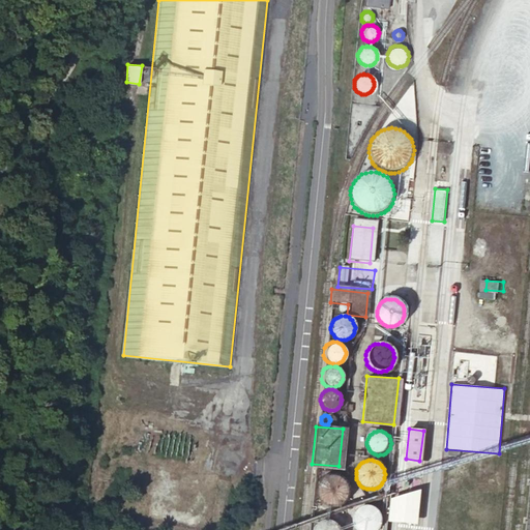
[(349,495),(349,493),(349,490),(348,487),(347,484),(346,482),(344,480),(341,479),(339,478),(335,477),(332,478),(330,478),(327,479),(325,481),(323,483),(321,486),(320,489),(320,491),(320,494),(320,497),(321,499),(323,501),(325,503),(327,505),(329,506),(332,507),(335,507),(337,507),(341,506),(343,504),(345,503),(347,501),(348,498),(349,495)]
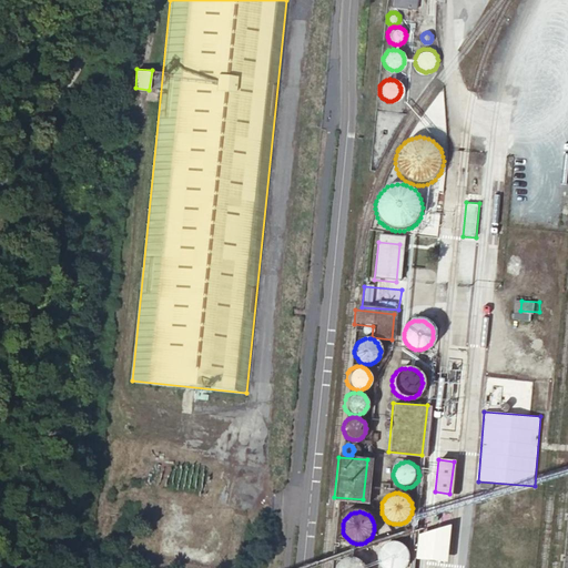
[(412,560),(412,558),(412,555),(411,553),(409,549),(407,547),(405,546),(403,544),(401,543),(397,543),(395,543),(392,543),(389,544),(386,546),(384,547),(383,549),(382,553),(381,555),(381,558),(381,560),(382,564),(383,566),(384,567),(407,567),(409,566),(411,564),(412,560)]
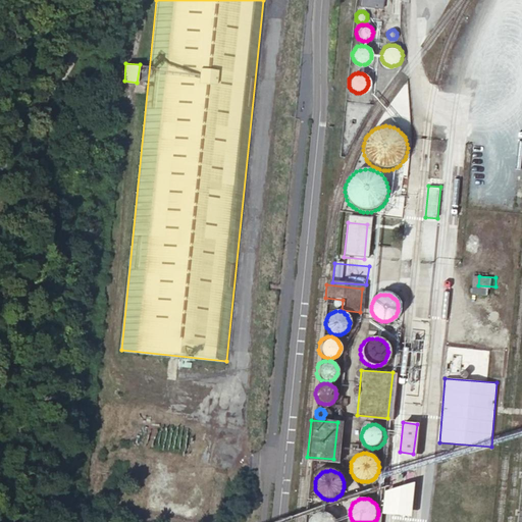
[(337,521),(337,520),(336,518),(334,516),(332,514),(330,513),(327,512),(324,512),(322,512),(319,513),(317,514),(315,516),(313,518),(312,520),(311,521),(337,521)]
